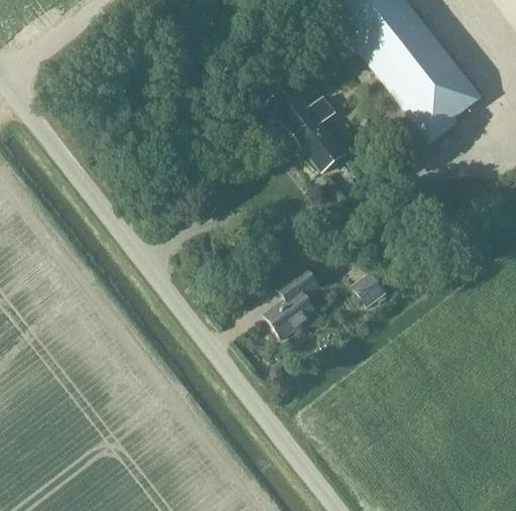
[(455,117),(465,109),(481,97),(405,0),(325,0),(321,2),(429,142),(458,121),(455,117)]
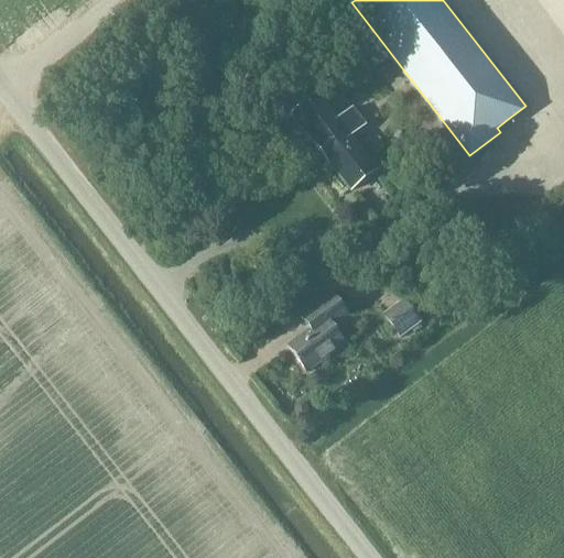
[(350,106),(338,116),(318,89),(290,111),(350,189),(379,167),(351,131),(364,121),(350,106)]
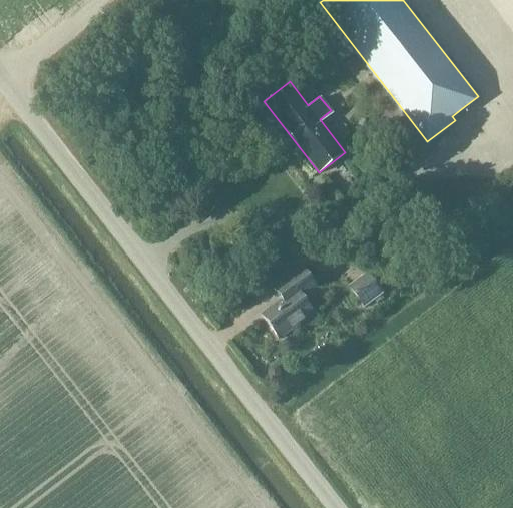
[(278,334),(313,309),(303,295),(317,285),(303,266),(274,286),(283,297),(262,312),(278,334)]
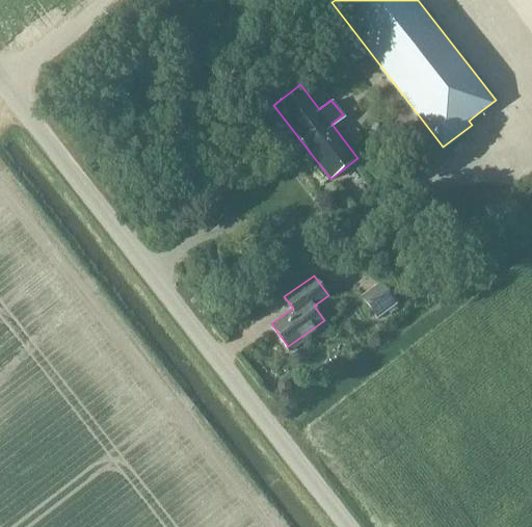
[(381,280),(362,294),(377,315),(397,300),(381,280)]
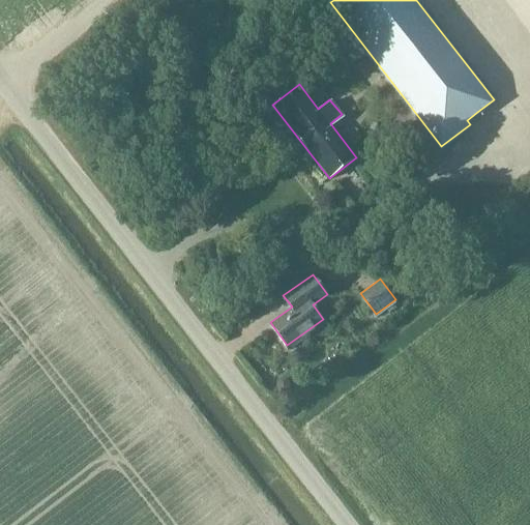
[(290,383),(288,378),(283,376),(277,378),(275,383),(277,388),(283,390),(288,388),(290,383)]
